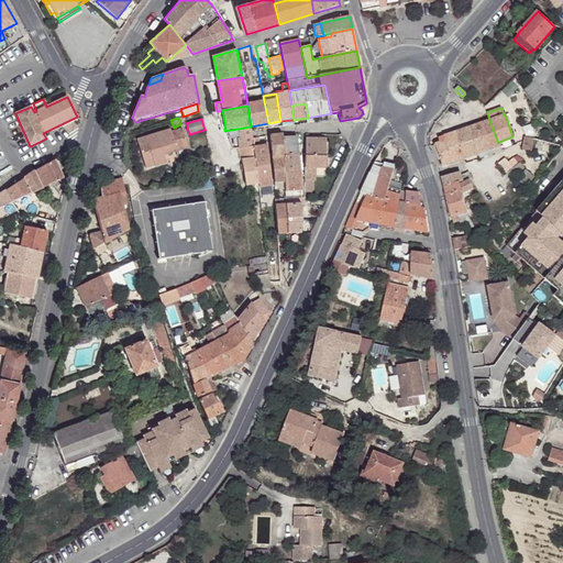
[(476,124),(487,151),(500,146),(499,142),(498,143),(489,120),(476,124)]
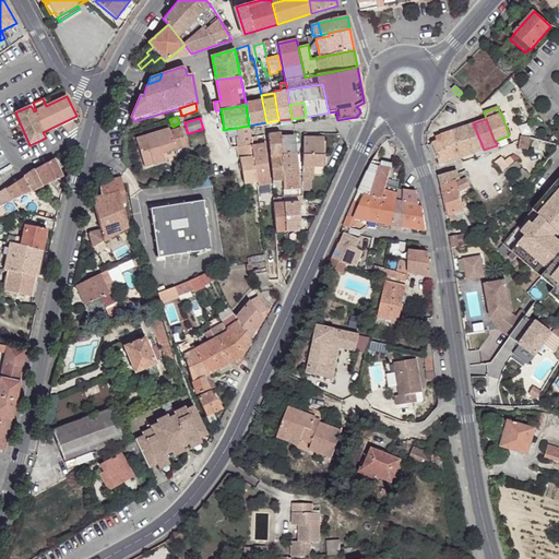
[(462,128),(472,154),(484,150),(473,123),(462,128)]
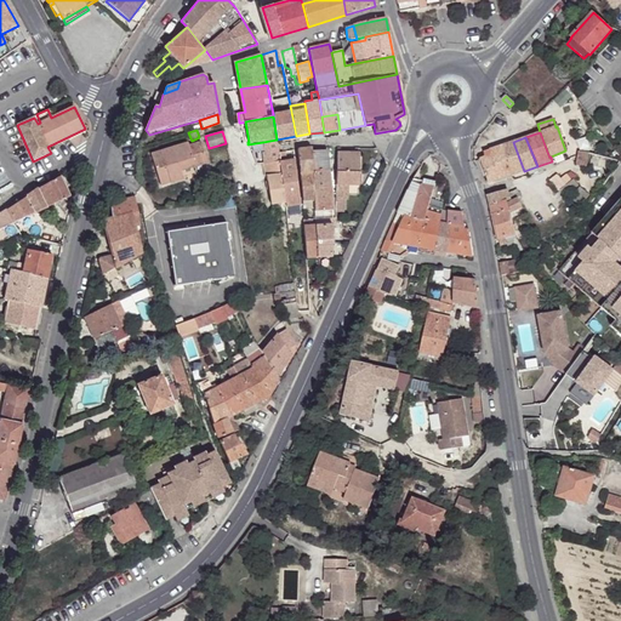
[(280,161),(277,140),(263,142),(266,153),(263,153),(265,164),(280,161)]
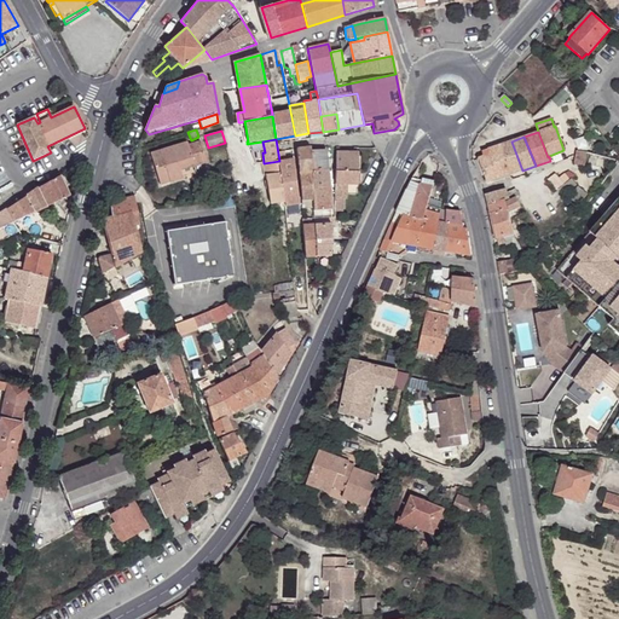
[(187,143),(150,154),(160,184),(183,178),(180,169),(179,167),(192,162),(194,165),(207,161),(201,142),(189,145),(187,143)]
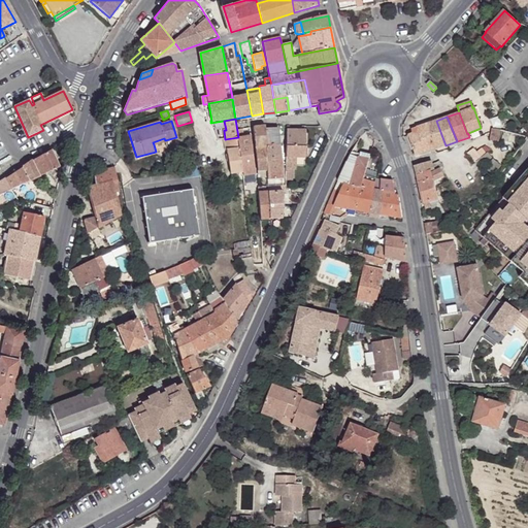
[(425,125),(433,150),(446,145),(436,121),(425,125)]
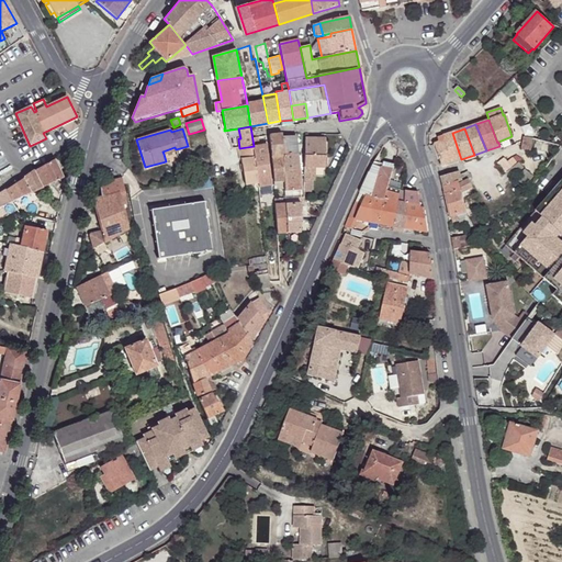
[(435,144),(441,166),(461,159),(452,133),(437,137),(439,143),(435,144)]
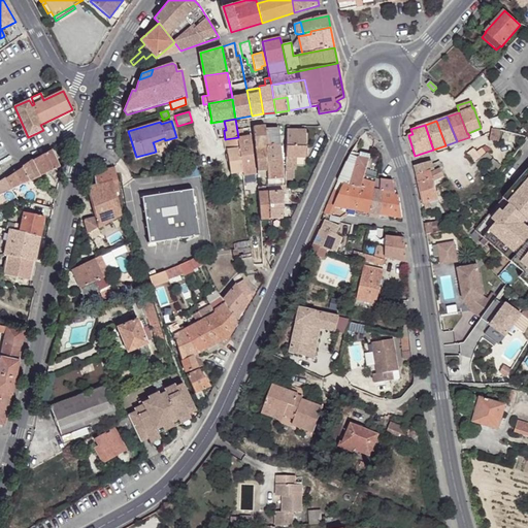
[(265,126),(253,127),(257,170),(267,170),(267,160),(266,146),(265,128),(265,126)]
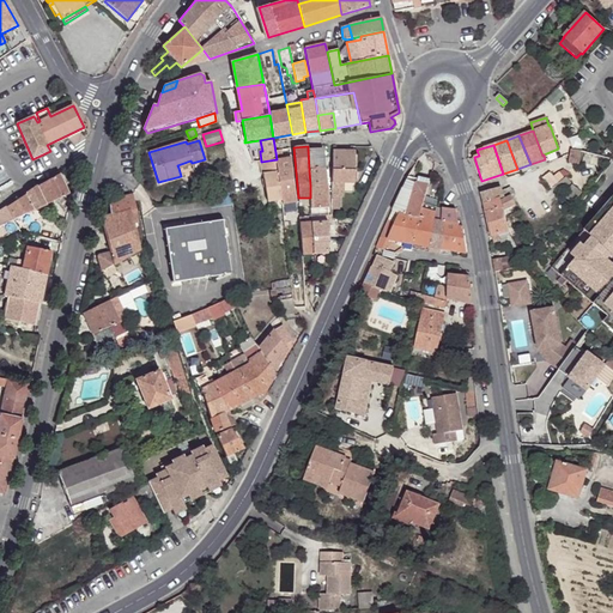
[(322,147),(308,149),(309,170),(325,168),(322,147)]
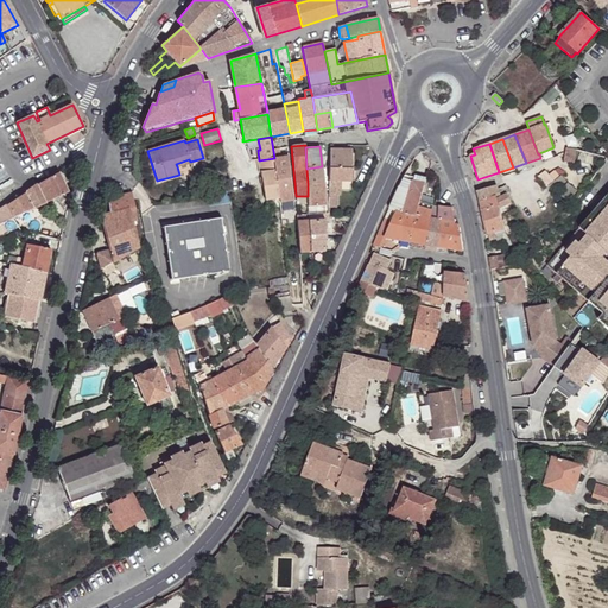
[(353,149),(330,149),(329,179),(340,181),(352,181),(353,149)]
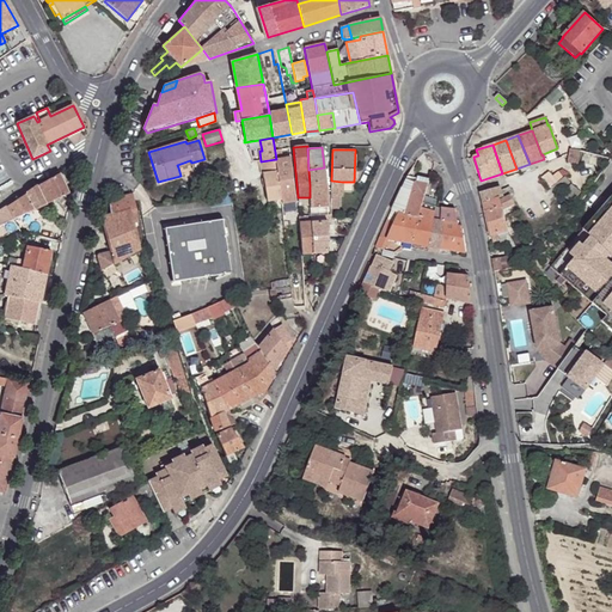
[(569,150),(567,163),(577,164),(580,151),(569,150)]
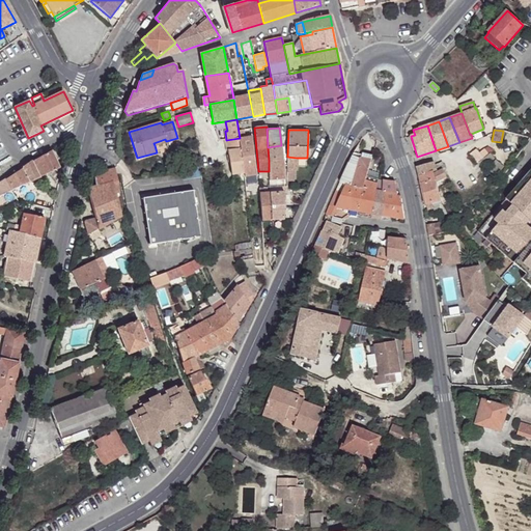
[(256,175),(252,146),(252,137),(241,139),(242,147),(240,148),(245,177),(256,175)]
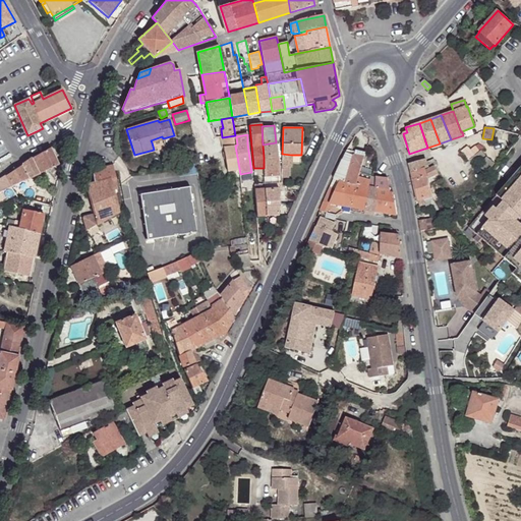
[(240,174),(235,146),(237,145),(236,136),(236,135),(235,135),(222,137),(228,172),(236,170),(237,174),(240,174)]
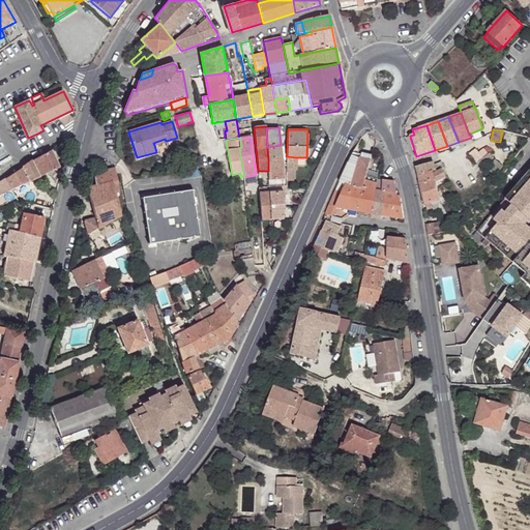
[(281,145),(267,147),(268,160),(282,159),(281,145)]
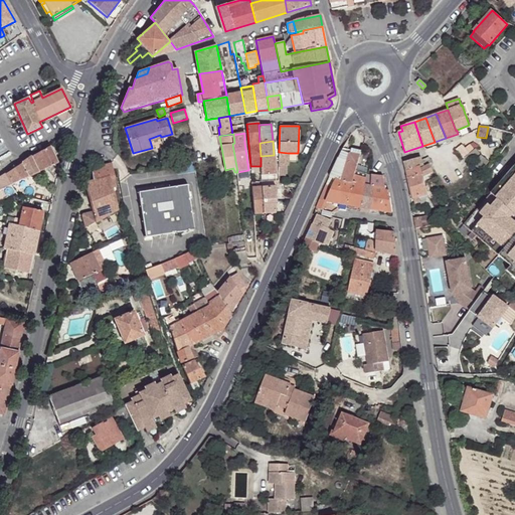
[(457,149),(464,158),(474,150),(470,145),(466,148),(463,144),(457,149)]
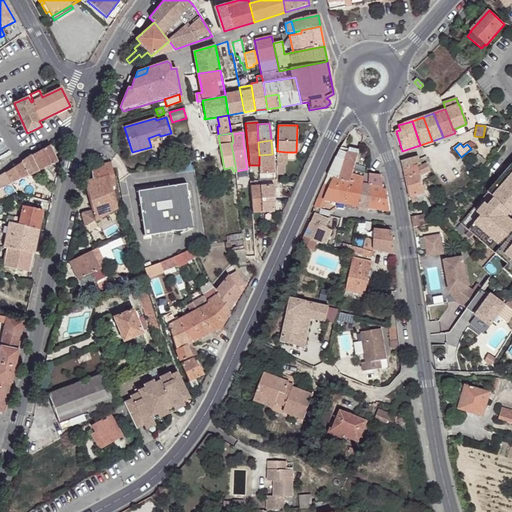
[(32,156),(0,177),(0,187),(58,162),(50,145),(32,156)]
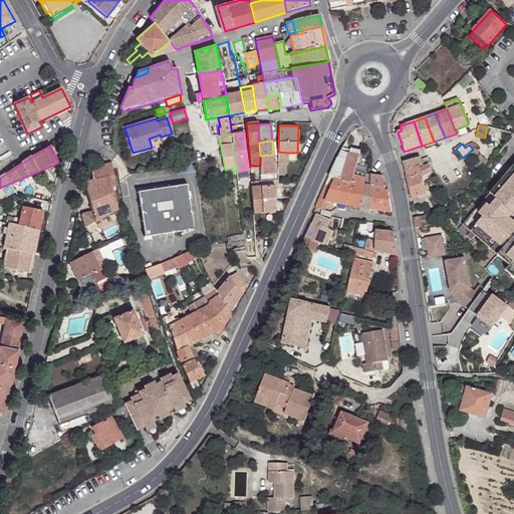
[(349,153),(341,150),(328,178),(350,183),(352,183),(357,164),(358,159),(348,156),(349,153)]
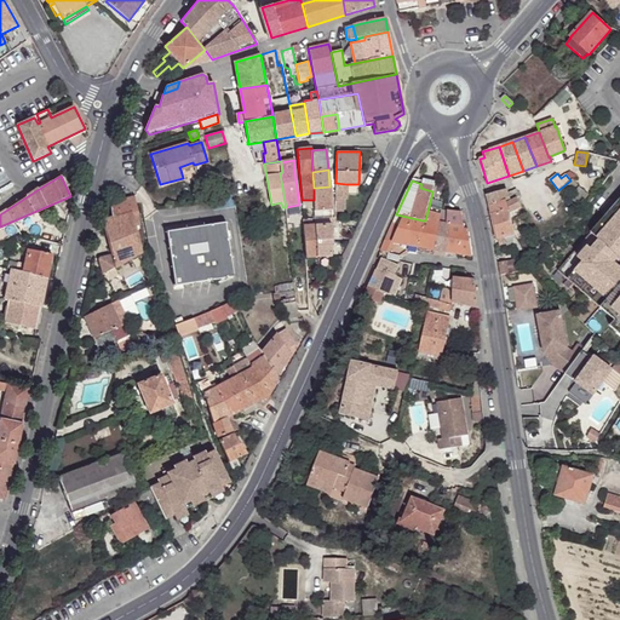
[(346,184),(336,183),(336,197),(343,197),(346,197),(346,184)]
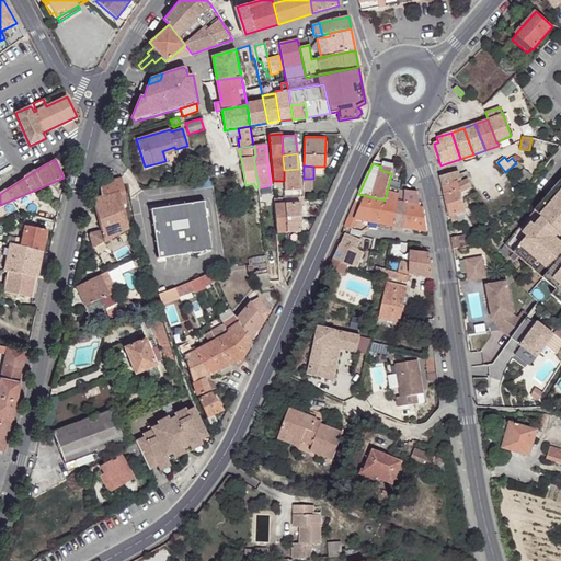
[(298,169),(284,170),(284,181),(284,190),(284,191),(300,190),(298,169)]
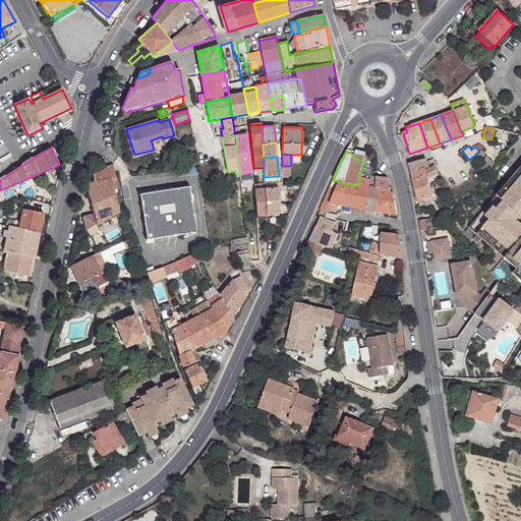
[(409,164),(411,173),(426,169),(427,171),(435,168),(435,167),(431,159),(426,161),(426,159),(409,164)]
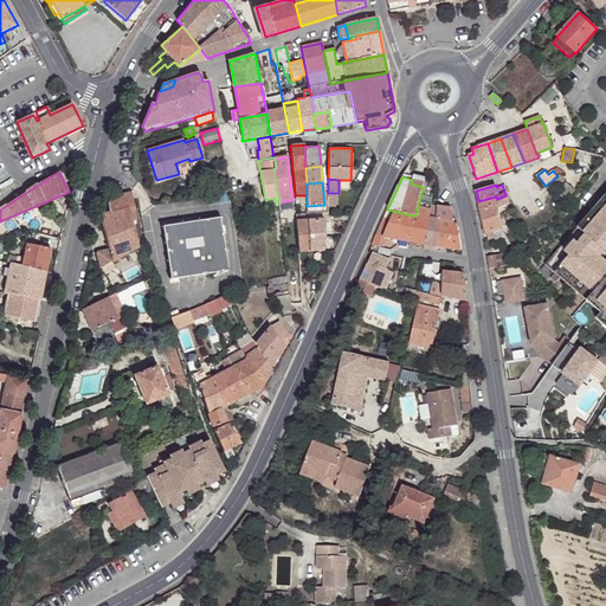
[(98,252),(97,253),(101,266),(139,246),(133,224),(137,223),(131,192),(107,198),(109,213),(101,216),(109,249),(98,252)]
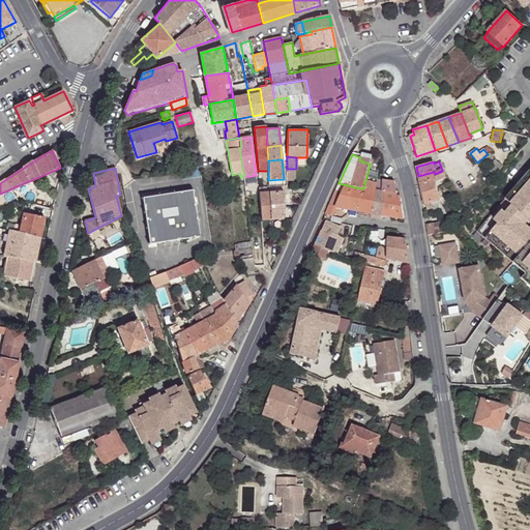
[(379,172),(369,169),(363,188),(361,188),(356,211),(372,214),(378,178),(378,177),(377,177),(379,172)]
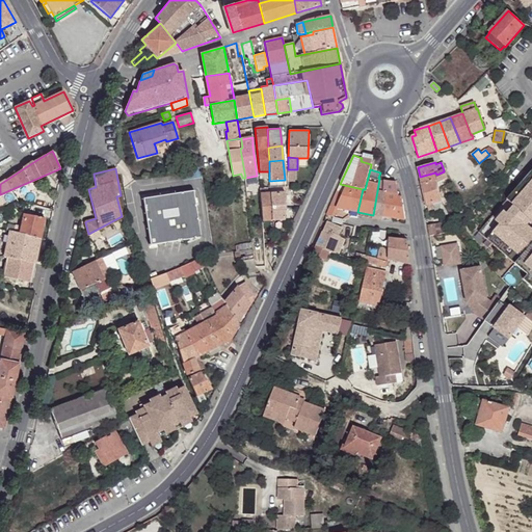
[(531,170),(479,232),(528,275),(524,280),(531,287),(531,231),(527,227),(531,221),(531,220),(531,170)]
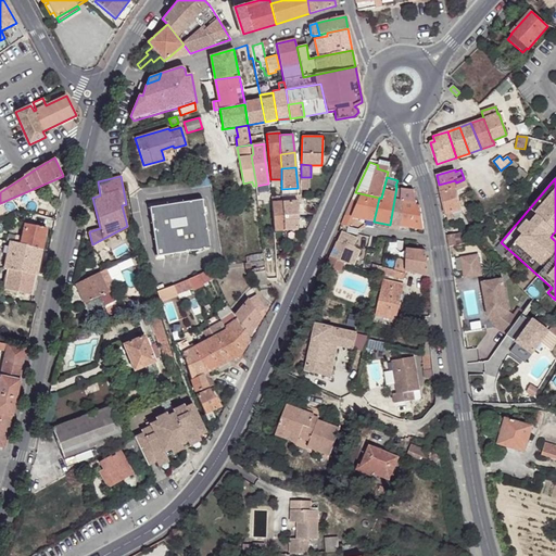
[(281,179),(270,179),(270,189),(281,188),(281,179)]
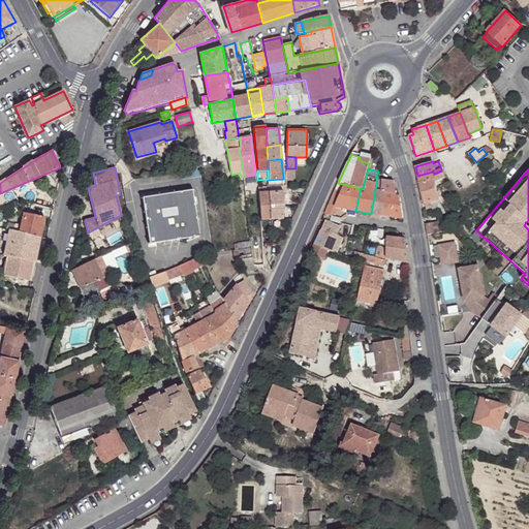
[(417,176),(419,185),(435,182),(444,177),(441,170),(434,174),(433,172),(417,176)]
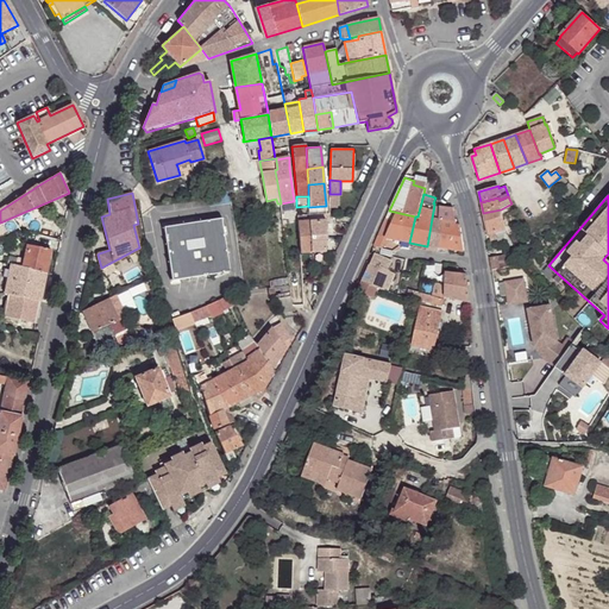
[(439,207),(434,205),(427,246),(438,248),(439,221),(439,207)]
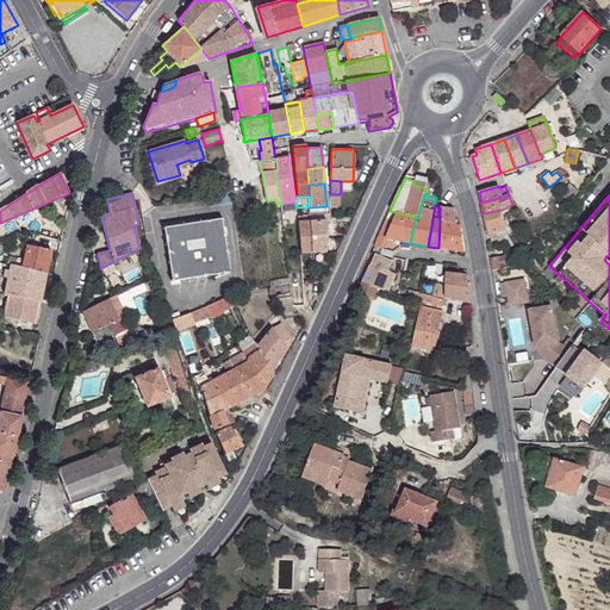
[(327,206),(309,207),(310,216),(328,216),(327,206)]
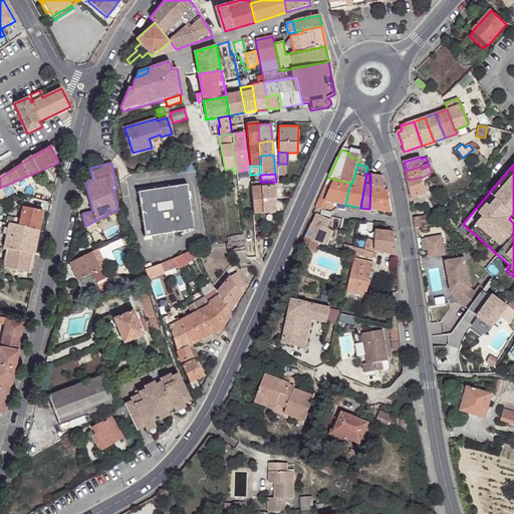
[(382,176),(370,174),(370,175),(370,187),(383,190),(382,176)]
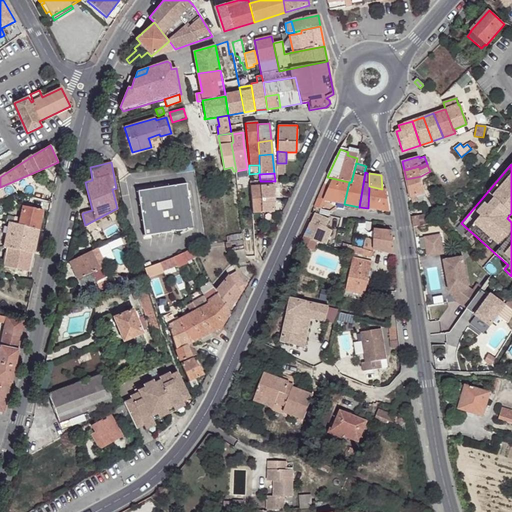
[(411,198),(412,203),(424,200),(424,198),(426,197),(424,191),(423,184),(421,176),(406,179),(411,198)]
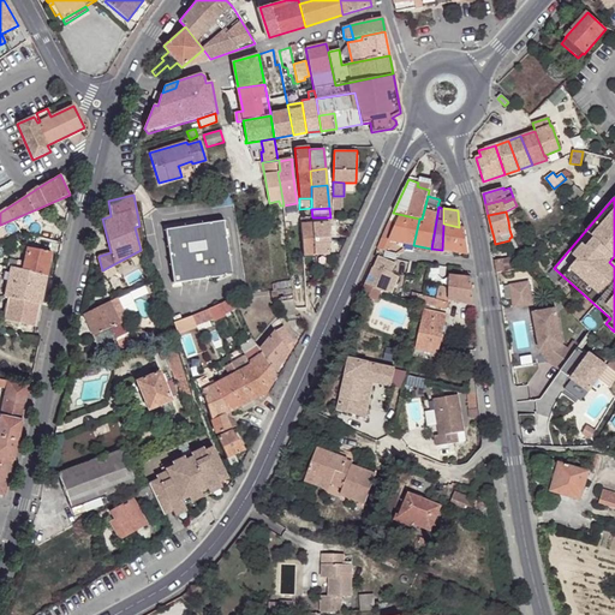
[(419,219),(393,213),(381,239),(390,242),(407,244),(413,245),(419,219)]
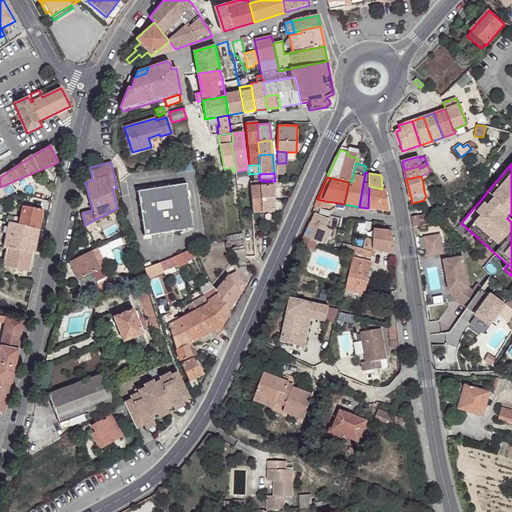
[(249,182),(252,213),(274,212),(273,184),(277,184),(277,181),(275,181),(260,181),(249,182)]
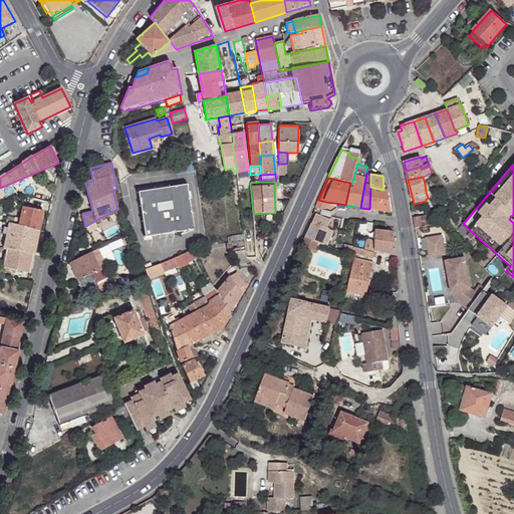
[(187,184),(138,192),(146,237),(194,230),(187,184)]
